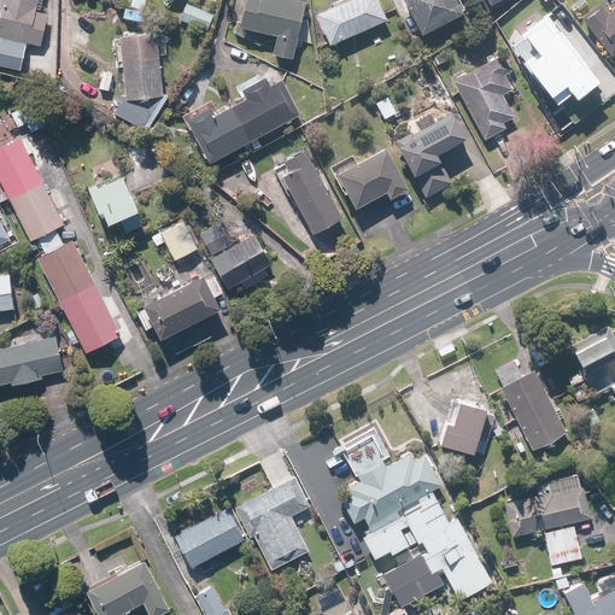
[(0,39),(0,66),(18,71),(25,44),(40,47),(47,16),(33,12),(35,0),(0,0),(0,39)]
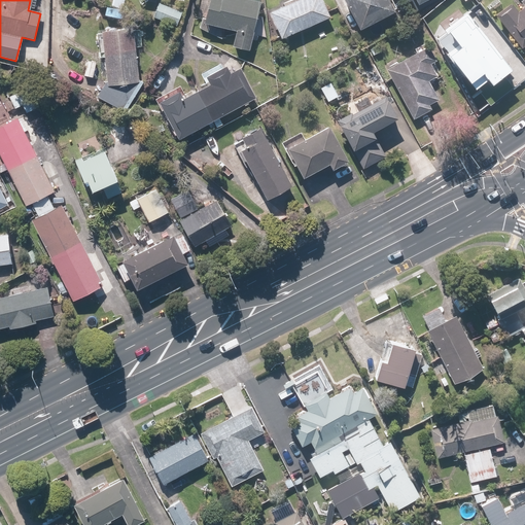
[(260,1),(254,0),(201,0),(198,16),(202,18),(199,30),(222,42),(226,28),(236,30),(233,46),(249,50),(260,1)]
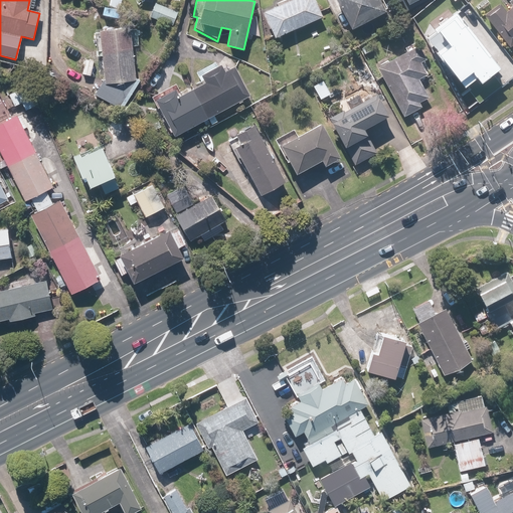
[(277,37),(323,18),(314,0),(293,0),(266,11),(277,37)]
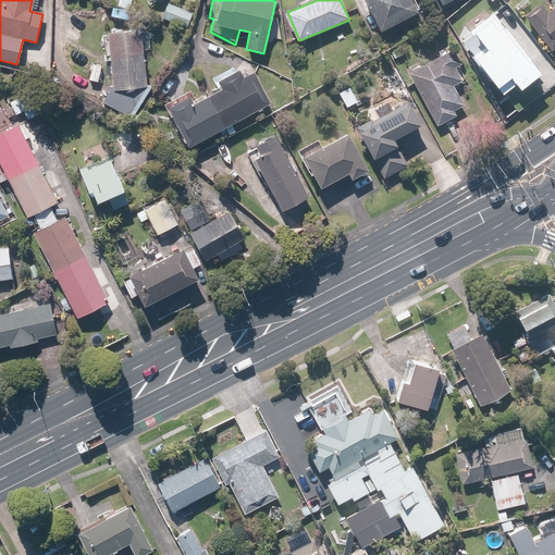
[(367,0),(382,31),(419,12),(412,0),(367,0)]
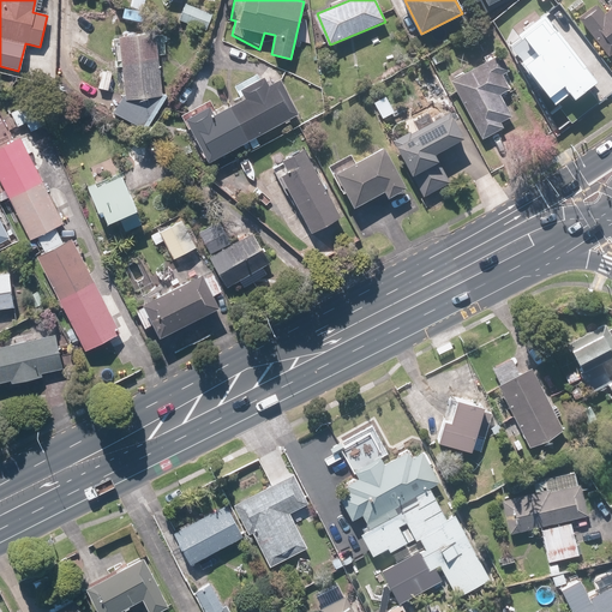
[(473,0),(481,13),(505,0),(473,0)]
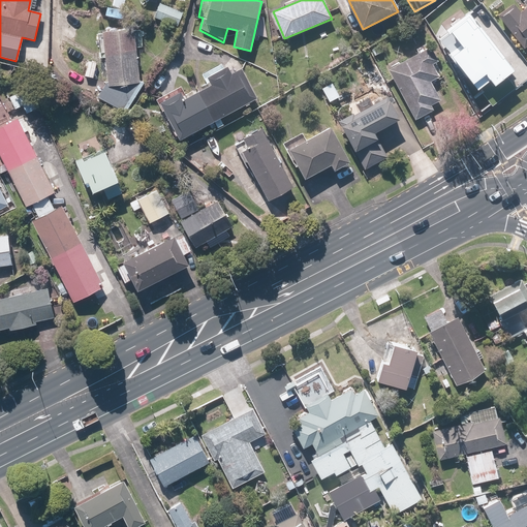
[(183,12),(158,3),(153,19),(177,27),(183,12)]
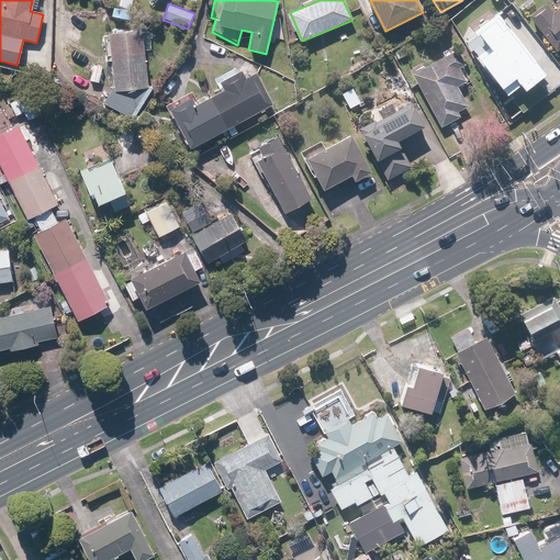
[(547,6),(530,19),(556,52),(559,47),(559,6),(552,13),(547,6)]
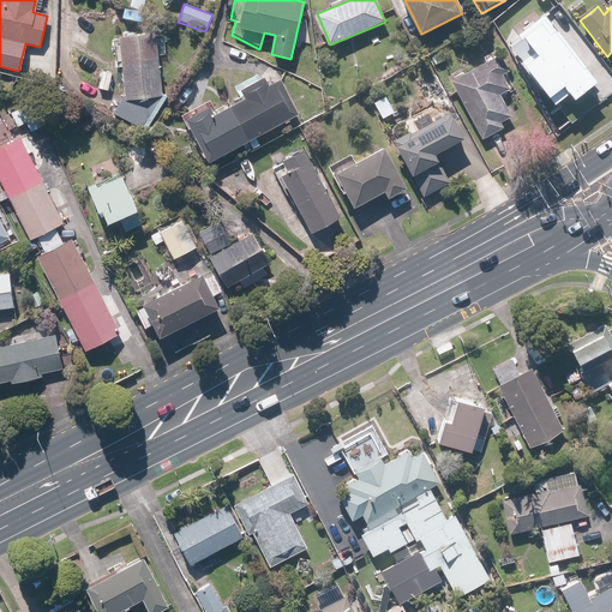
[(569,102),(594,84),(543,18),(505,47),(551,107),(564,97),(569,102)]
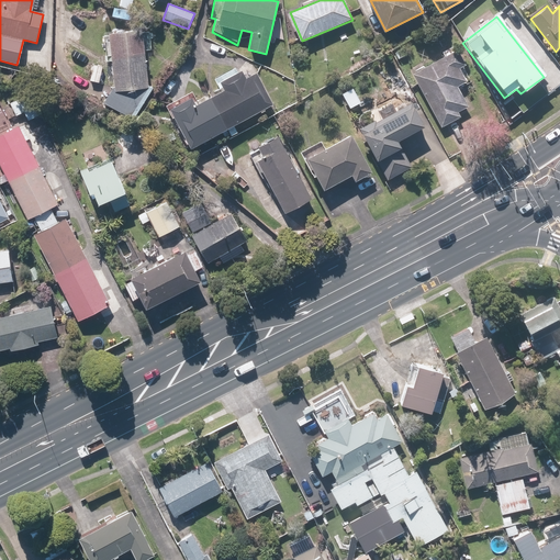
[(147,86),(142,30),(109,33),(114,88),(104,104),(132,122),(152,90),(147,86)]
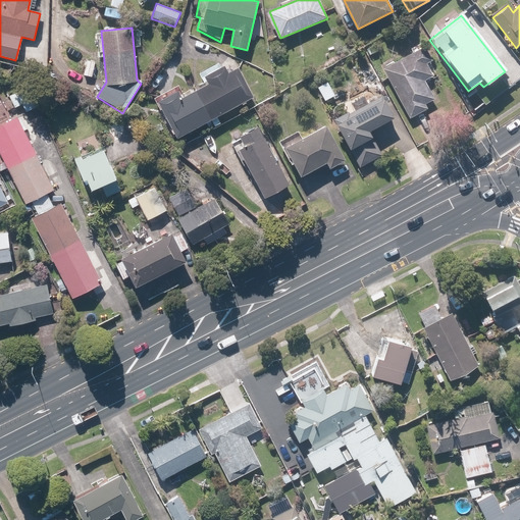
[(431,62),(423,47),(381,68),(408,120),(426,110),(424,105),(433,100),(424,82),(432,76),(426,65),(431,62)]
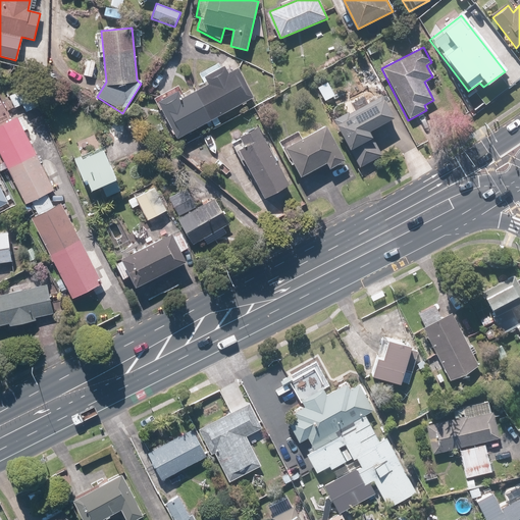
[(378,86),(364,61),(349,70),(364,95),(378,86)]
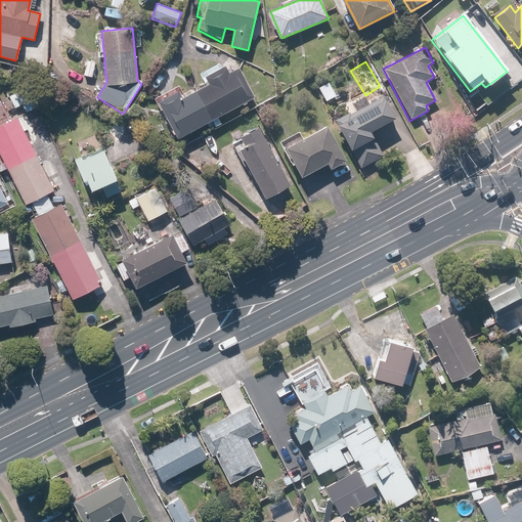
[(177,139),(254,98),(237,68),(227,74),(224,67),(203,78),(206,84),(182,96),(179,90),(157,101),(177,139)]
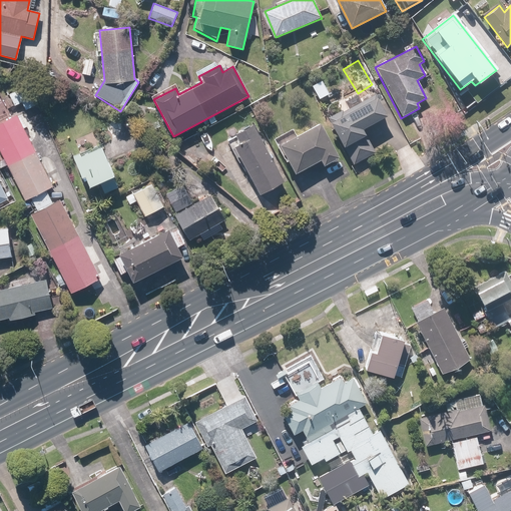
[(329,94),(322,81),(311,86),(319,100),(329,94)]
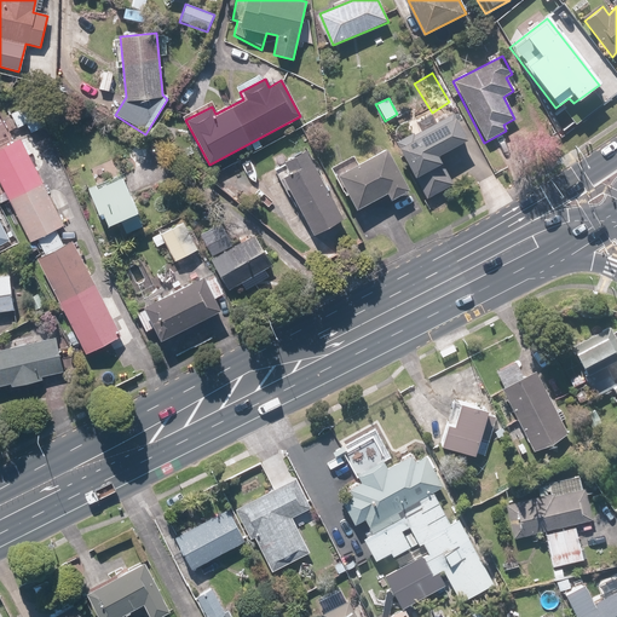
[(30,134),(47,125),(33,102),(7,117),(16,131),(26,125),(30,134)]
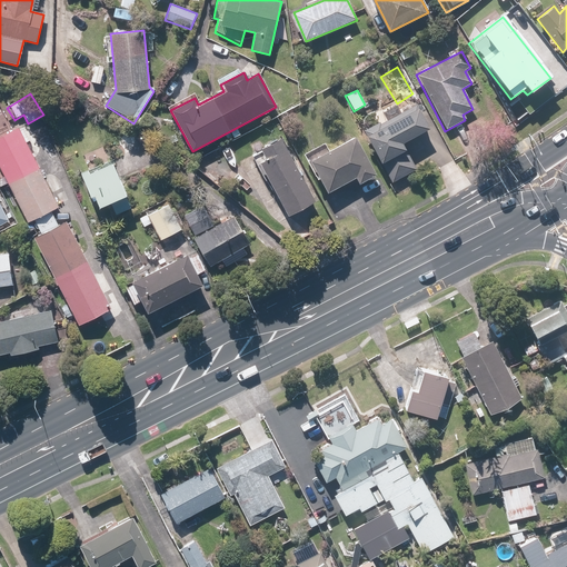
[(383,161),(395,182),(415,170),(404,150),(407,149),(404,142),(430,128),(417,105),(366,133),(381,162),(383,161)]
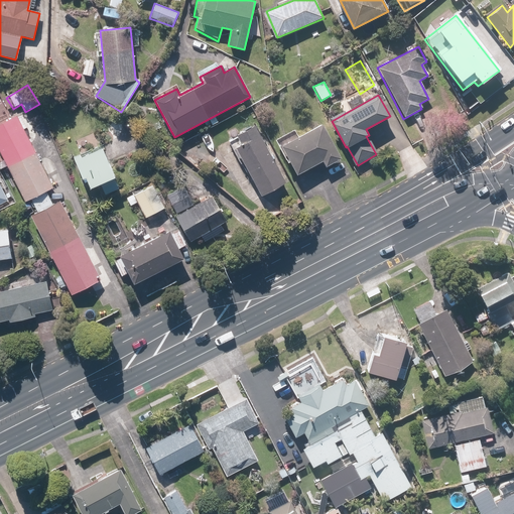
[(18,116),(0,124),(0,152),(24,202),(30,199),(38,215),(32,218),(73,294),(101,279),(59,202),(51,206),(44,194),(53,188),(18,116)]
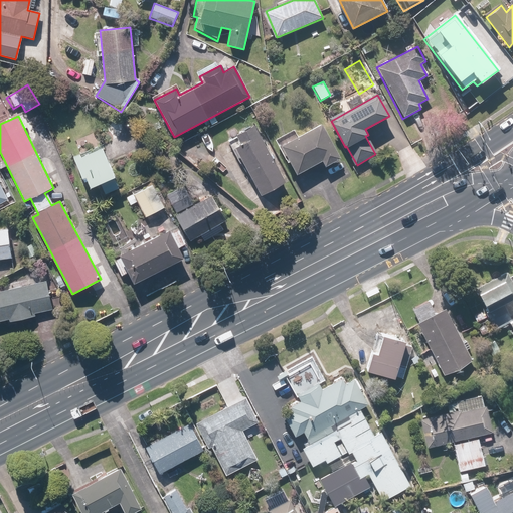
[(281,145),(297,173),(322,159),(326,166),(340,158),(321,123),(281,145)]
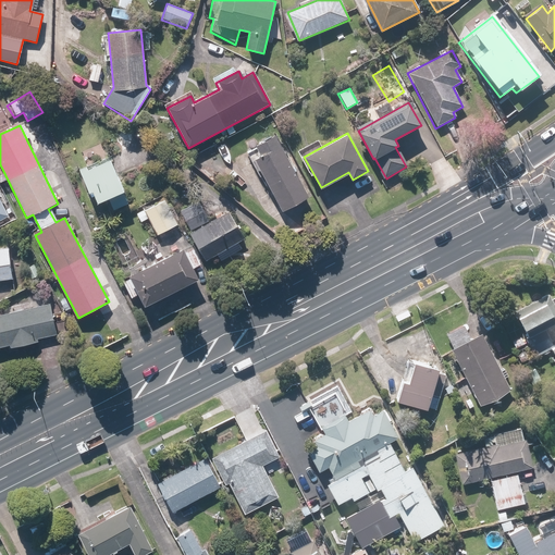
[(256,160),(283,210),(308,197),(275,136),(257,147),(262,156),(256,160)]
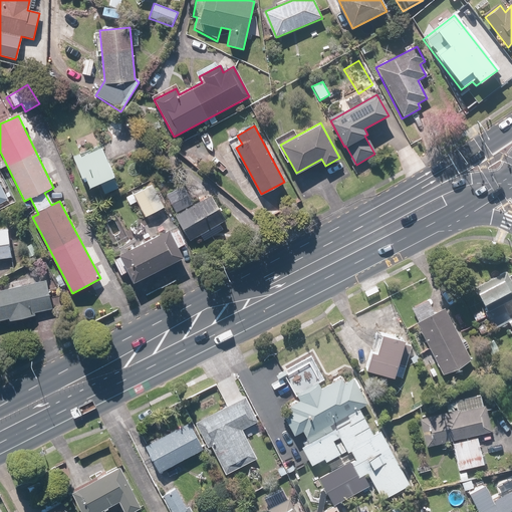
[(85,177),(90,187),(99,183),(103,194),(120,186),(102,147),(74,160),(82,178),(85,177)]
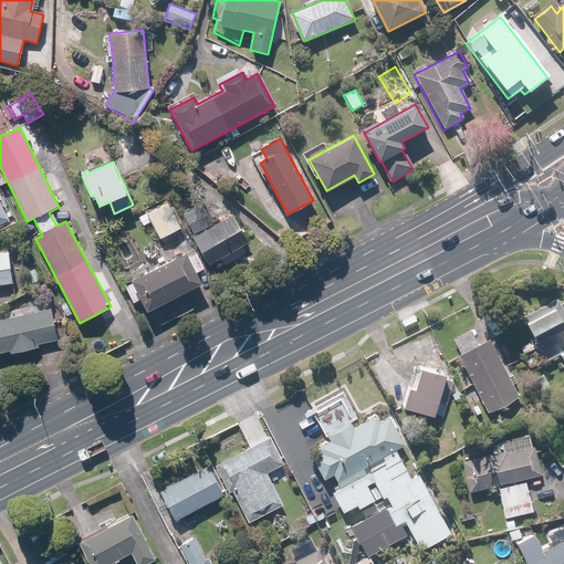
[(210,226),(194,198),(180,206),(186,216),(183,218),(194,237),(191,238),(208,265),(247,242),(229,213),(210,226)]
